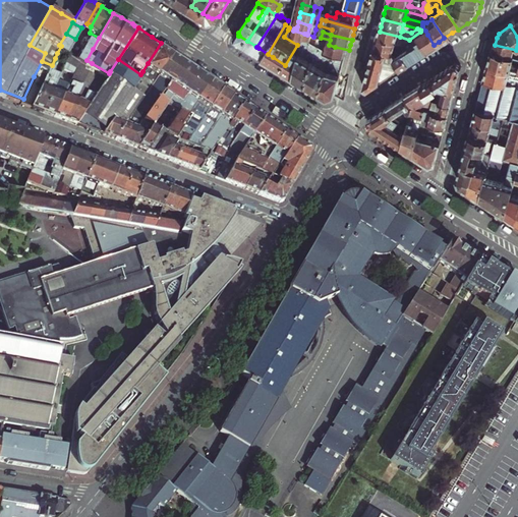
[(377,44),(392,48),(396,49),(402,51),(408,47),(412,44),(411,42),(405,45),(405,44),(399,43),(398,44),(400,37),(380,32),(378,38),(377,44)]
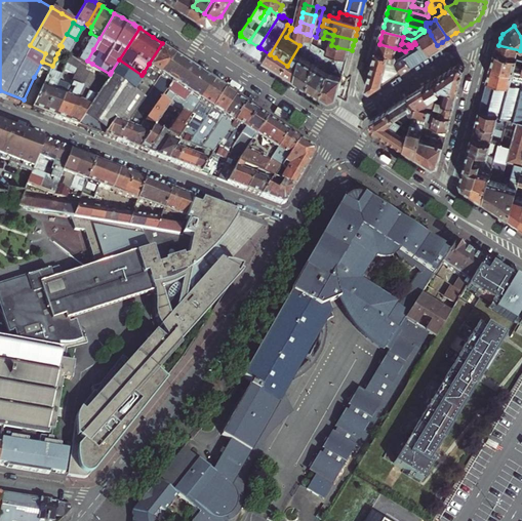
[(412,40),(414,42),(415,44),(411,47),(417,57),(427,51),(437,45),(431,35),(427,37),(424,32),(412,40)]
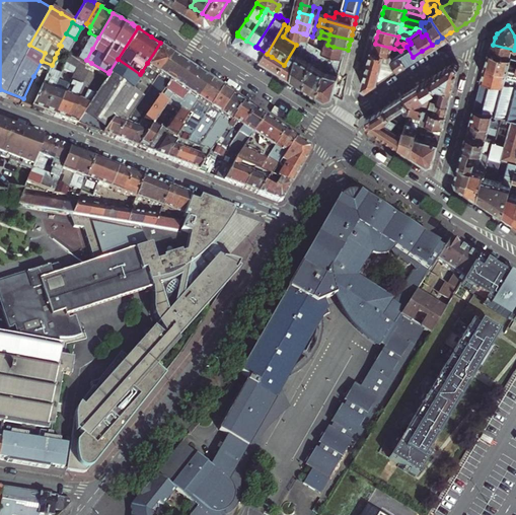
[(92,49),(98,38),(89,32),(85,39),(83,43),(92,49)]
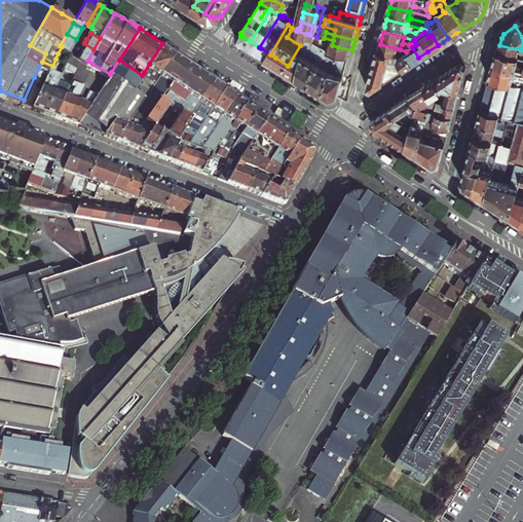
[(72,46),(76,39),(67,34),(60,45),(62,46),(70,50),(72,46)]
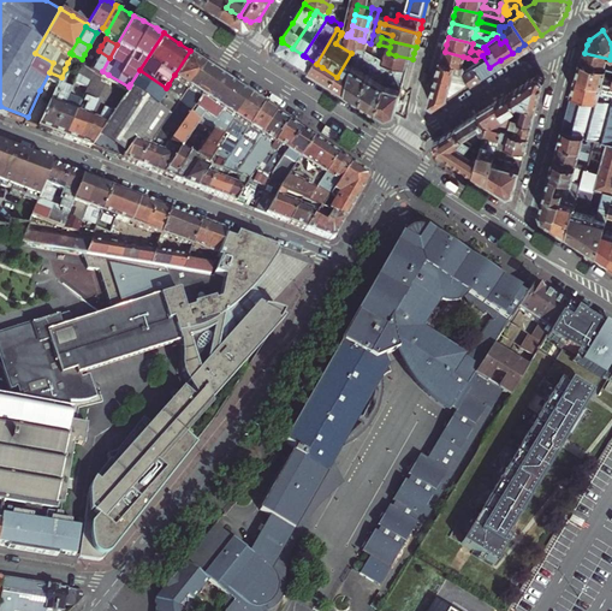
[(351,53),(337,77),(352,87),(360,58),(363,41),(360,40),(351,53)]
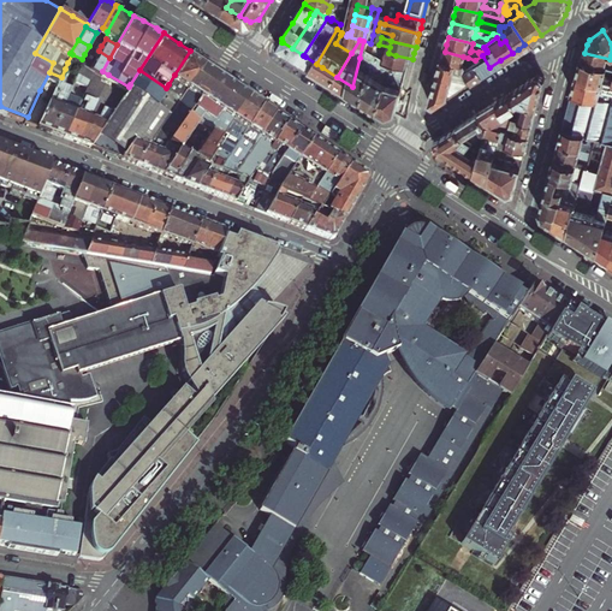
[(356,89),(368,96),(380,48),(370,43),(366,63),(360,58),(352,87),(356,89)]
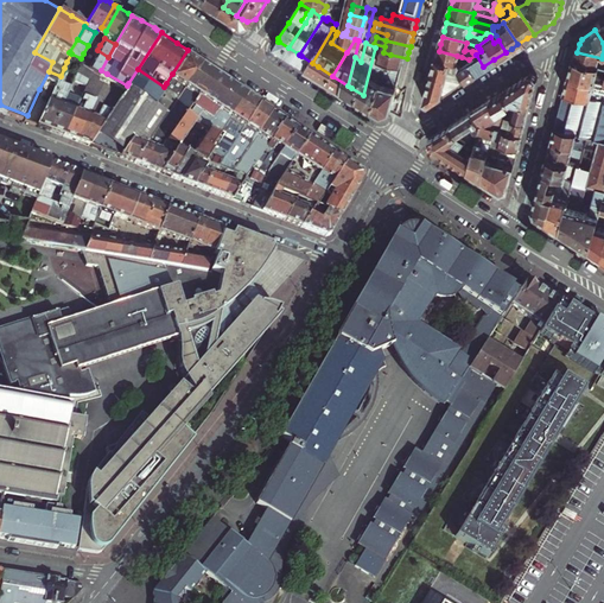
[(375,48),(363,95),(368,99),(379,105),(390,55),(383,52),(375,48)]
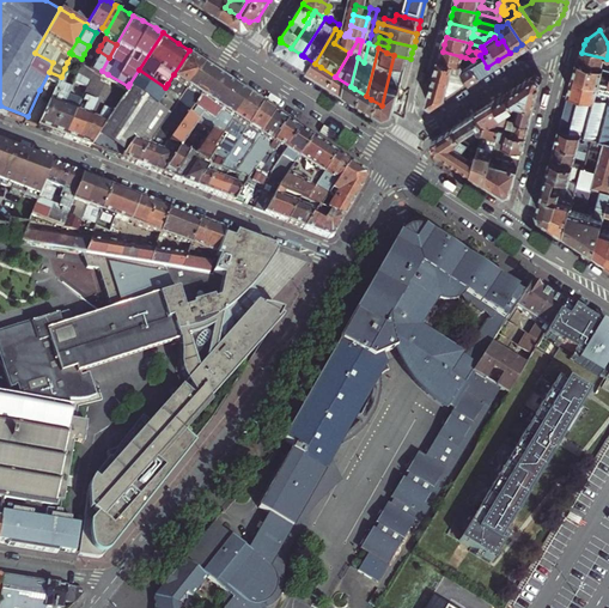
[(109,58),(98,50),(93,60),(91,65),(96,67),(102,71),(109,58)]
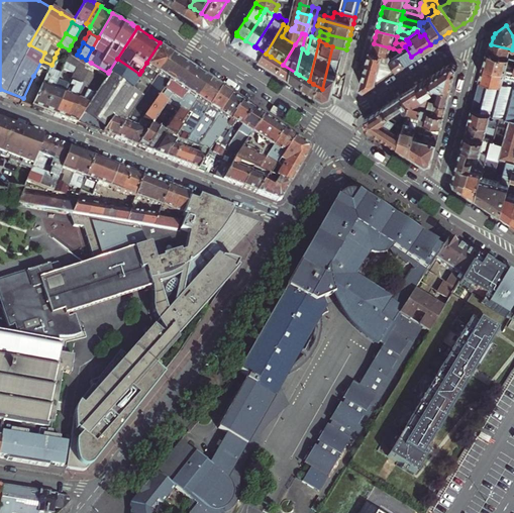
[(168,47),(160,42),(146,63),(158,70),(165,60),(166,61),(173,50),(168,47)]
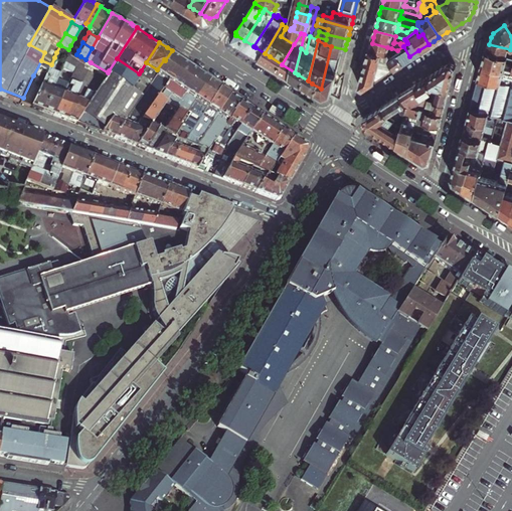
[(377,76),(386,71),(381,66),(385,54),(385,53),(387,47),(372,43),(362,80),(366,83),(377,76)]
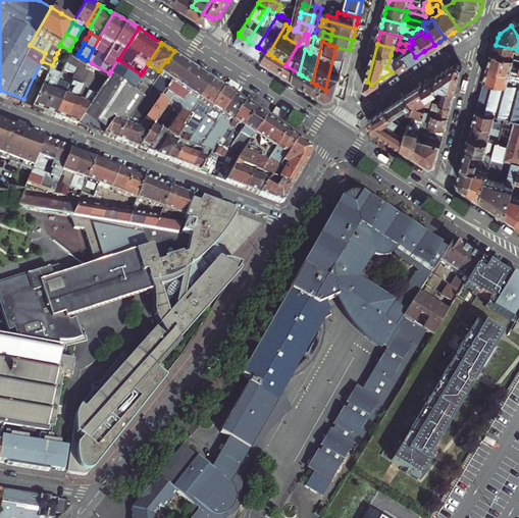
[(518,50),(517,50),(496,45),(494,53),(492,58),(516,64),(518,56),(518,50)]
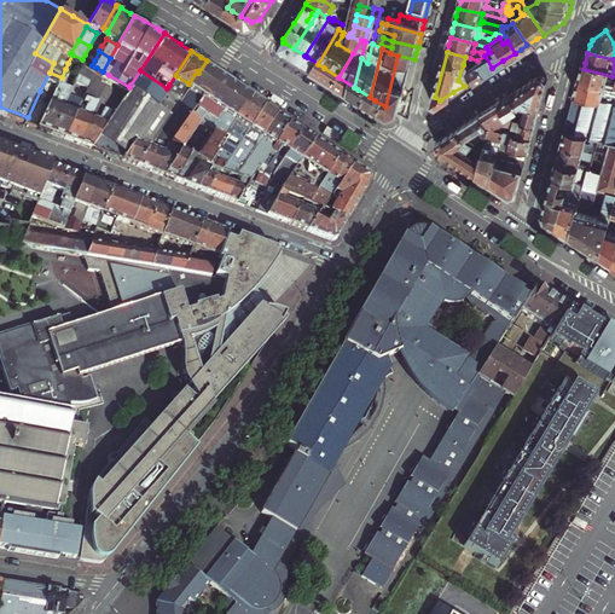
[(82,59),(73,54),(68,63),(80,70),(85,61),(82,59)]
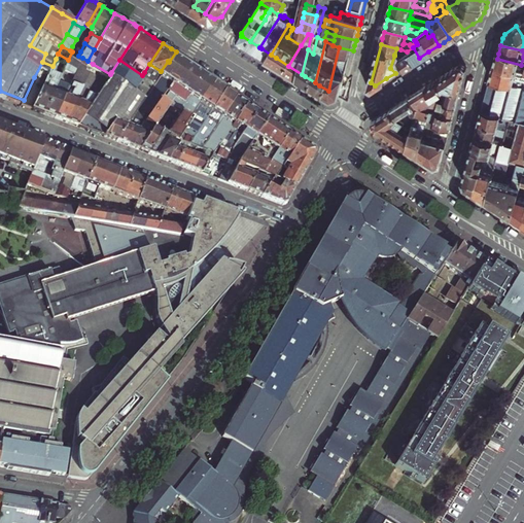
[(342,92),(353,50),(339,47),(328,91),(335,95),(338,93),(342,92)]
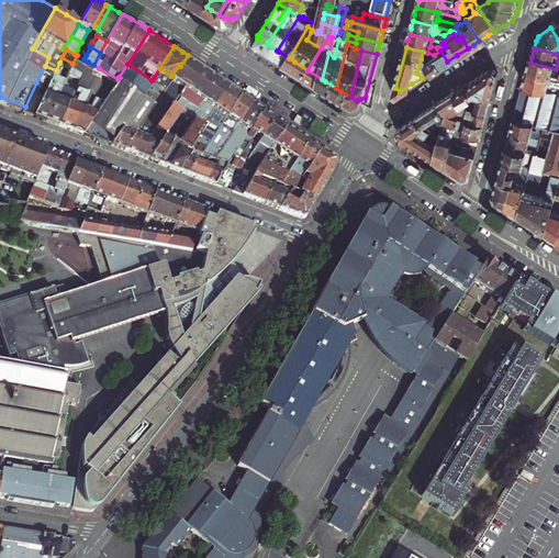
[(447,62),(440,51),(434,55),(427,53),(425,59),(433,71),(443,65),(447,62)]
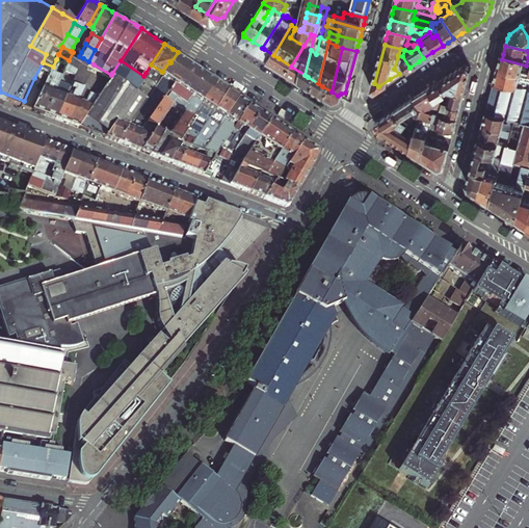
[(77,71),(83,58),(79,56),(73,52),(69,60),(67,64),(77,71)]
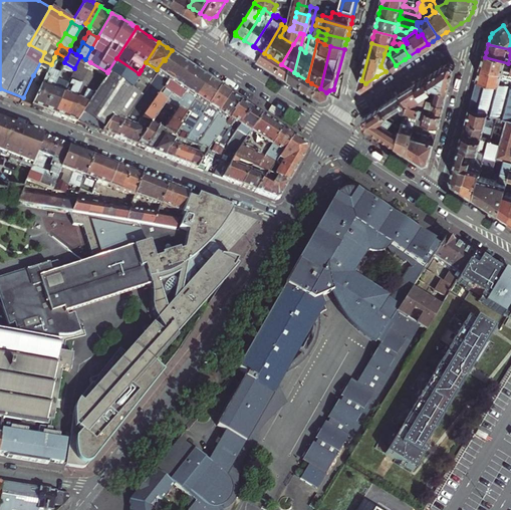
[(190,62),(172,50),(165,60),(164,59),(157,69),(153,75),(152,78),(143,92),(132,108),(140,112),(143,114),(144,114),(152,103),(159,92),(161,89),(169,95),(167,97),(168,98),(173,102),(185,109),(202,84),(204,85),(210,75),(190,62)]
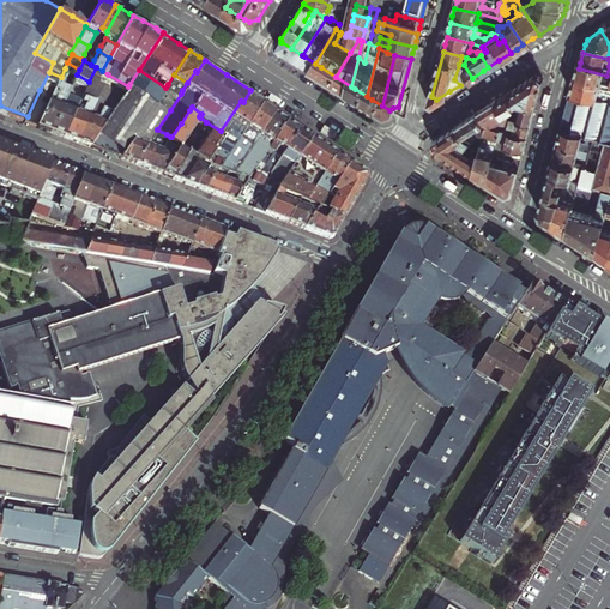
[(61,77),(56,86),(41,121),(48,125),(53,126),(72,85),(74,82),(65,77),(67,70),(65,68),(61,77)]
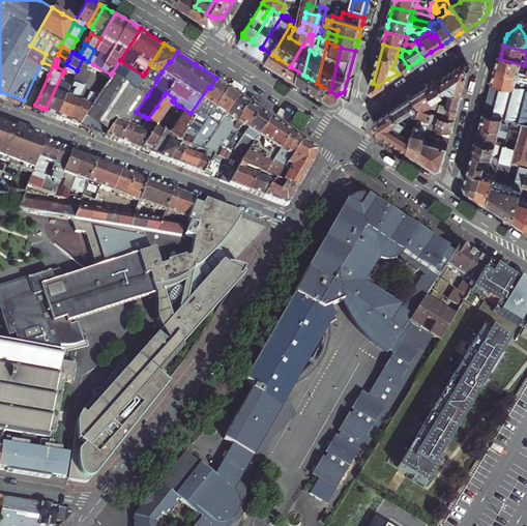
[(472,62),(467,59),(454,68),(444,74),(447,80),(445,81),(448,86),(449,87),(454,88),(456,84),(467,87),(473,63),(472,62)]
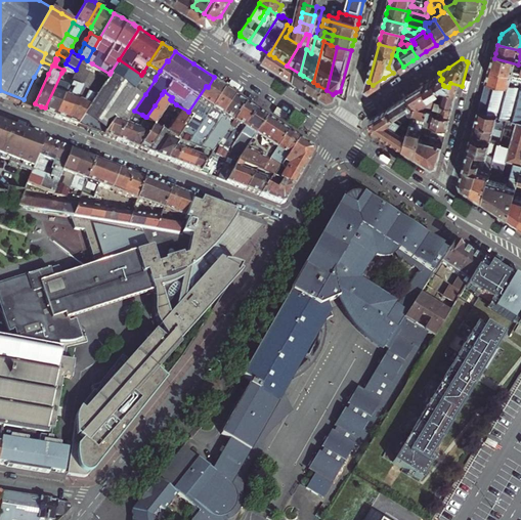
[(492,66),(490,73),(514,79),(516,71),(518,73),(520,73),(520,65),(518,65),(494,58),(492,66)]
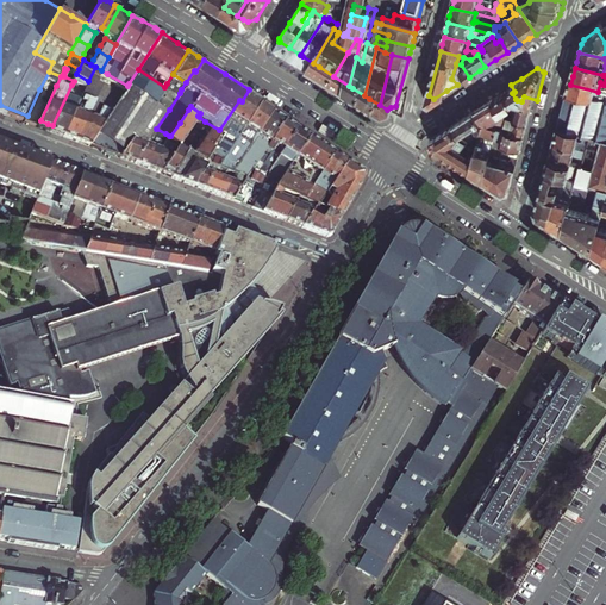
[(164,87),(138,69),(129,83),(156,101),(164,87)]
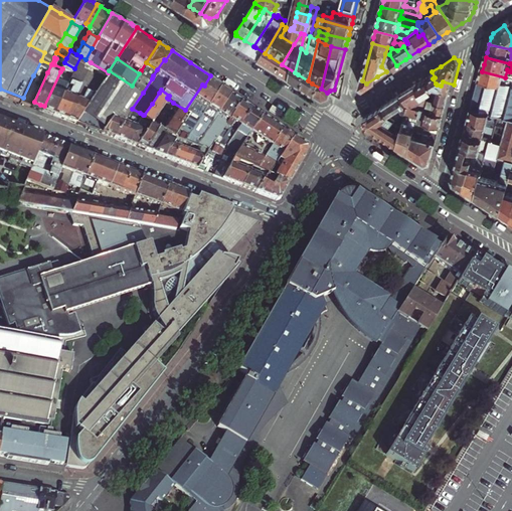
[(105,129),(113,116),(115,114),(118,108),(121,104),(126,96),(132,86),(109,70),(108,72),(102,81),(96,91),(94,93),(87,104),(76,118),(90,123),(105,129)]
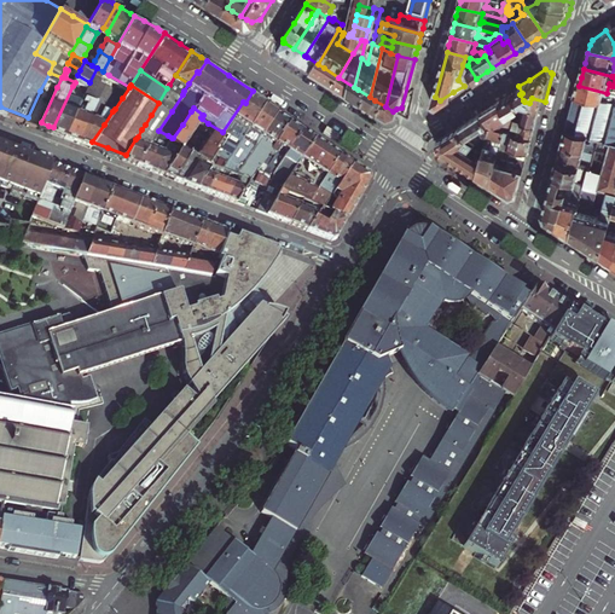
[(169,85),(167,88),(158,103),(172,111),(183,94),(179,91),(169,85)]
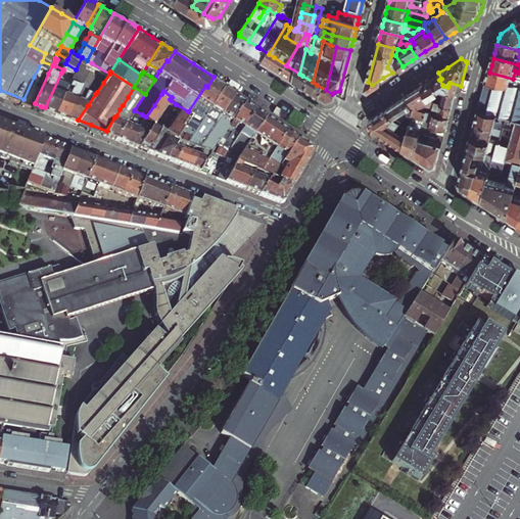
[(35,103),(48,74),(46,73),(42,81),(34,77),(24,99),(31,102),(35,103)]
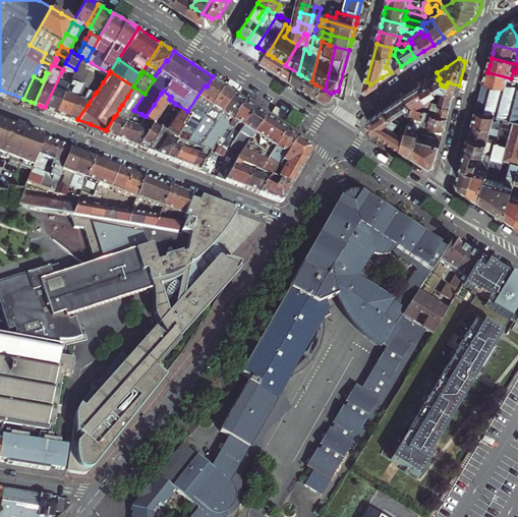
[(56,111),(66,90),(62,89),(66,78),(63,76),(64,74),(61,72),(45,107),(52,110),(56,111)]
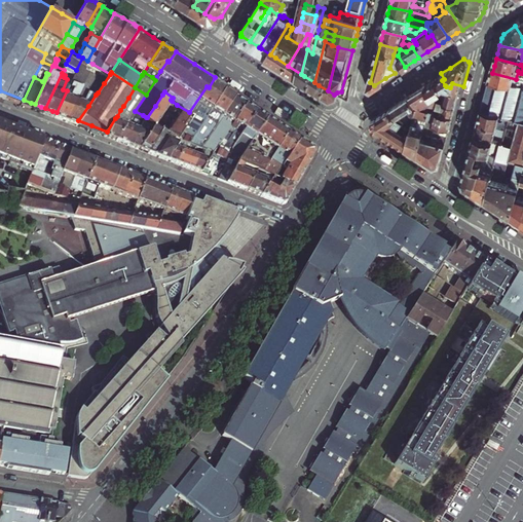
[(435,77),(430,80),(437,91),(444,94),(446,86),(445,85),(442,80),(444,79),(441,73),(435,77)]
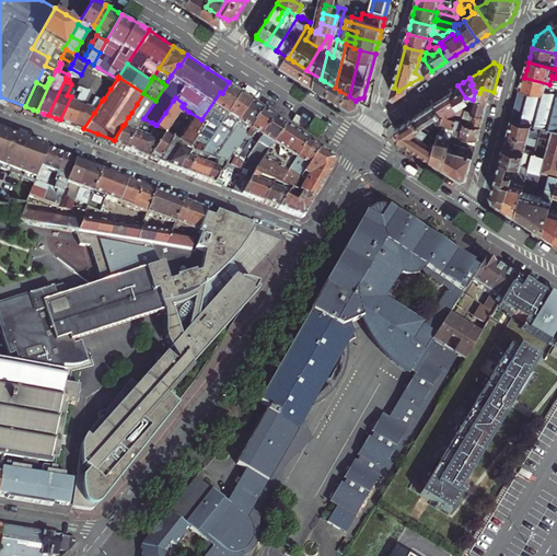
[(556,85),(549,84),(524,78),(521,91),(515,111),(537,117),(547,119),(556,122),(556,85)]
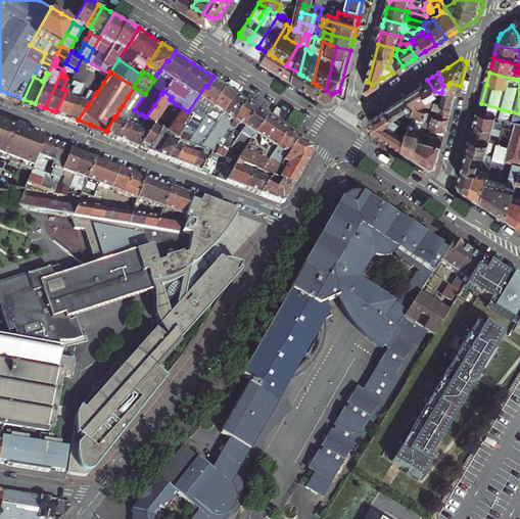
[(67,116),(78,95),(73,93),(78,83),(75,82),(76,79),(73,77),(66,90),(56,111),(63,114),(67,116)]
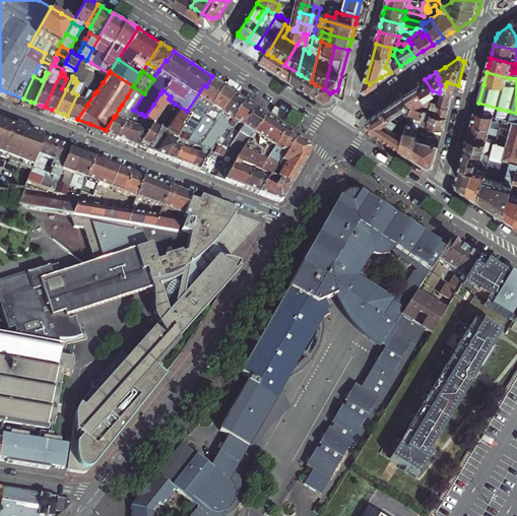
[(204,85),(187,111),(181,122),(183,123),(187,126),(182,133),(194,138),(197,139),(199,140),(201,141),(234,90),(229,86),(220,82),(212,76),(206,86),(204,85)]
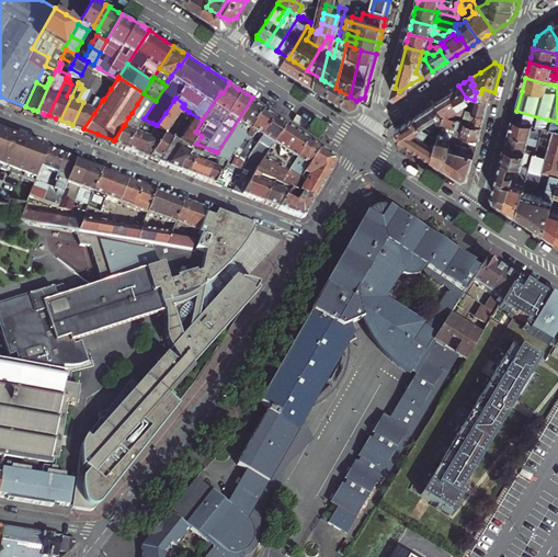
[(466,98),(458,86),(452,90),(442,97),(450,109),(457,111),(464,105),(470,109),(474,100),(466,98)]
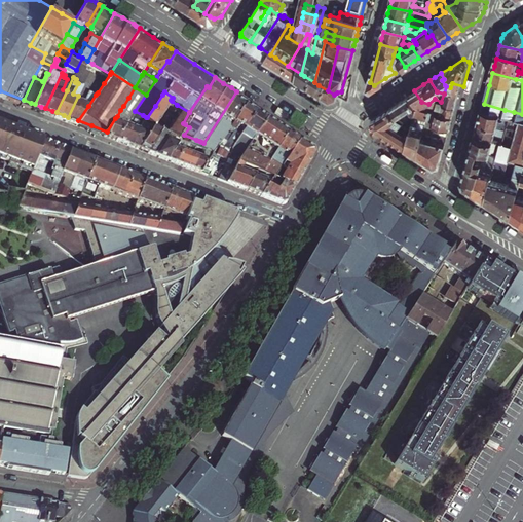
[(88,106),(96,95),(98,92),(85,86),(86,84),(83,82),(78,96),(68,117),(74,119),(78,120),(88,106)]
